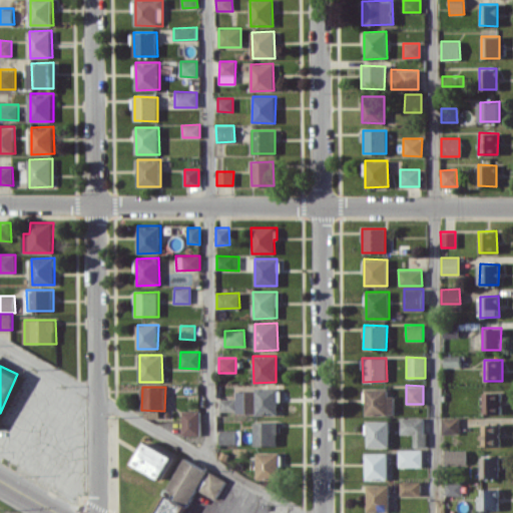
[(278,415),(277,388),(244,389),(245,415),(278,415)]
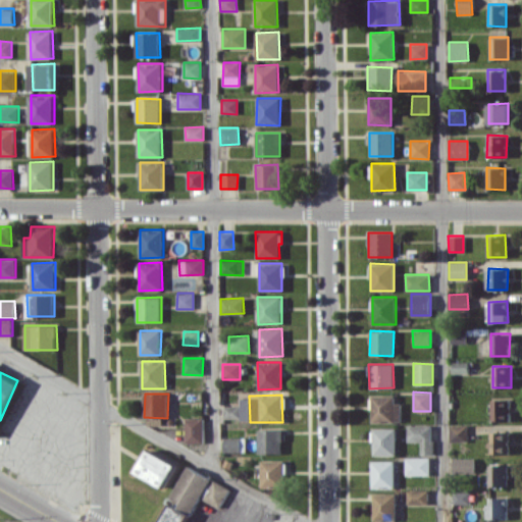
[(372,422),(401,422),(401,403),(395,403),(395,395),(371,395),(372,422)]
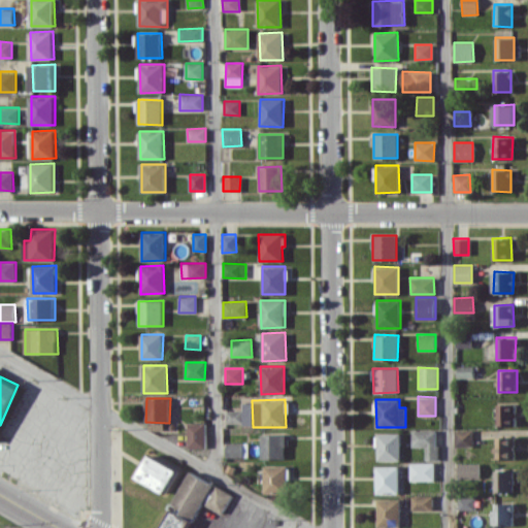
[(497,426),(516,425),(516,403),(497,403),(497,426)]
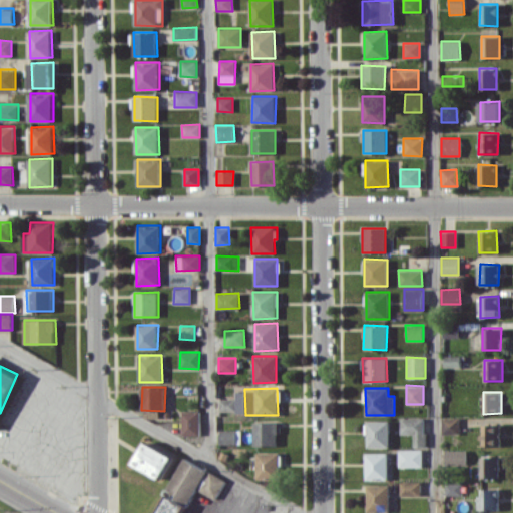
[(235,399),(219,399),(219,411),(235,411),(235,399)]
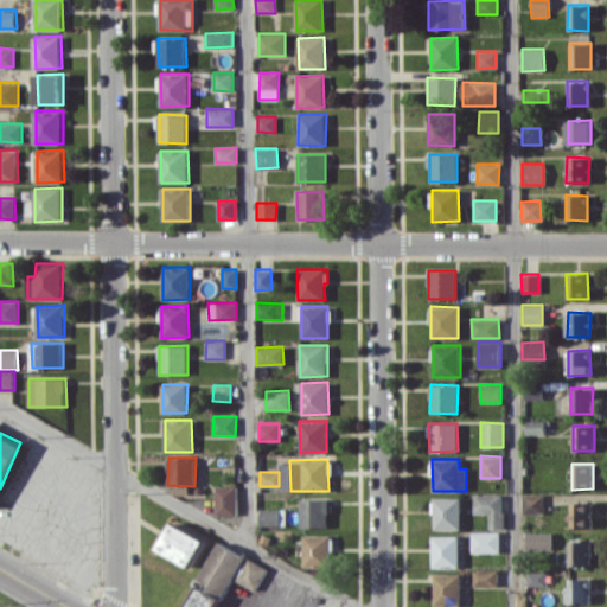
[(236,486),(216,486),(216,515),(236,515),(236,486)]
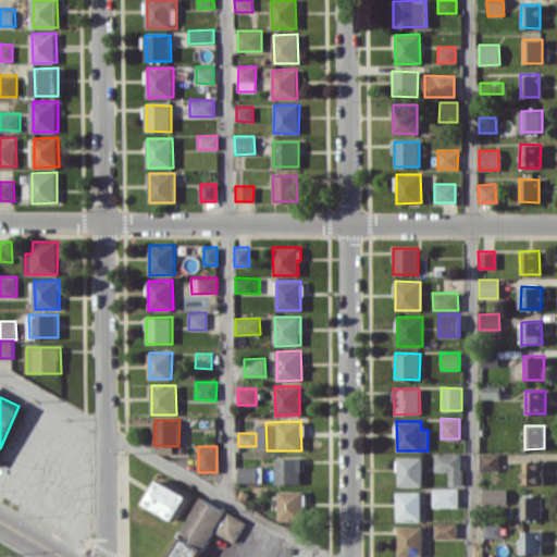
[(435,471),(448,471),(449,485),(461,485),(460,453),(434,454),(435,471)]
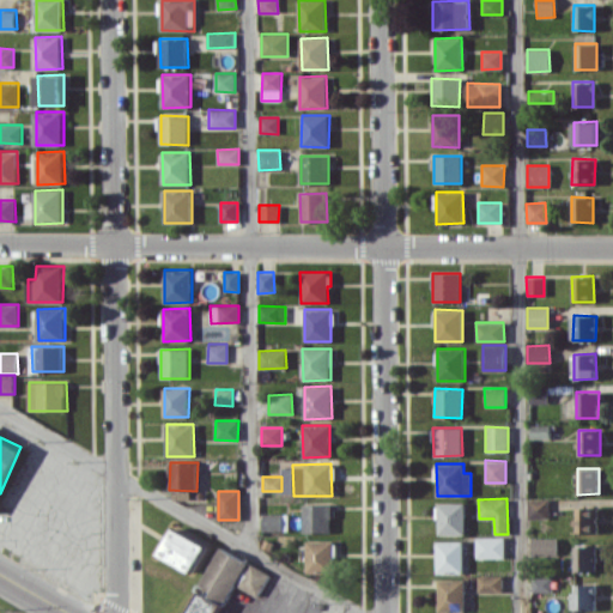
[(548,498),(528,499),(528,519),(550,517),(548,498)]
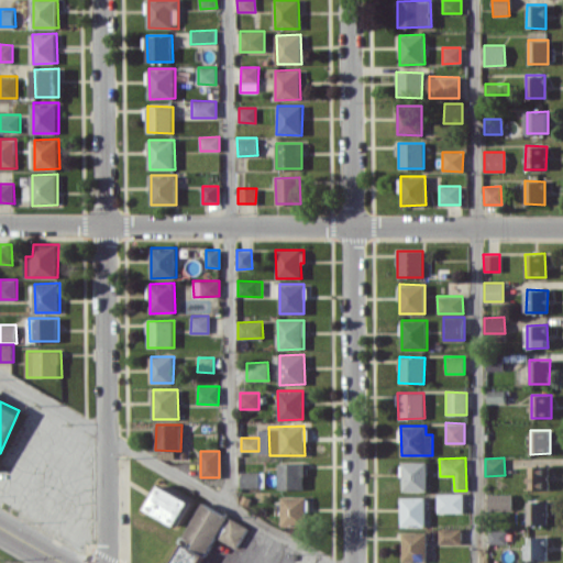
[(427,462),(403,462),(403,492),(428,492),(427,462)]
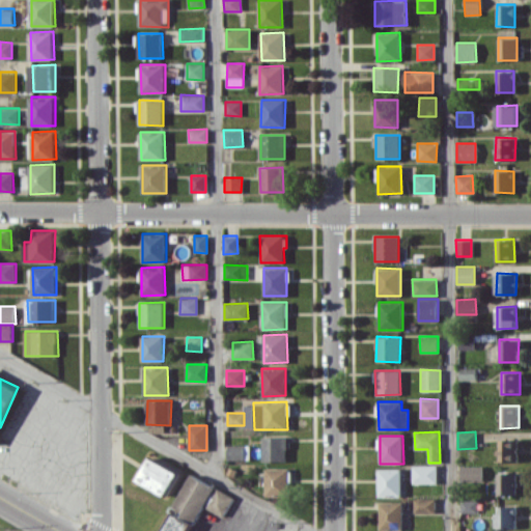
[(263,437),(263,462),(286,462),(286,437),(263,437)]
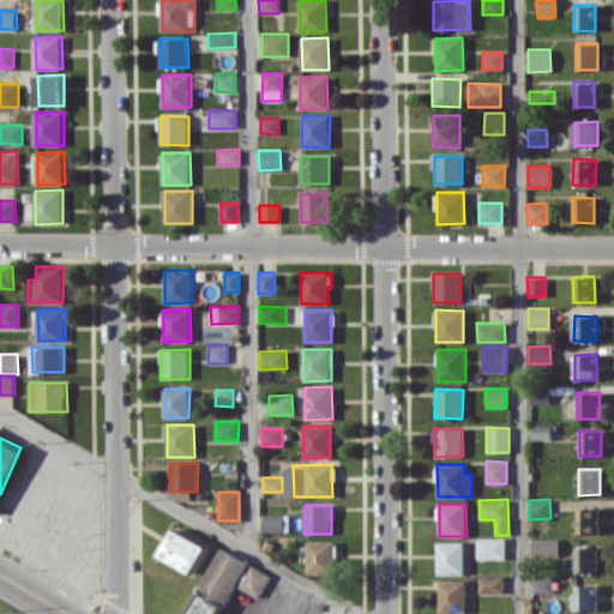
[(599,509),(577,509),(577,534),(599,534),(599,509)]
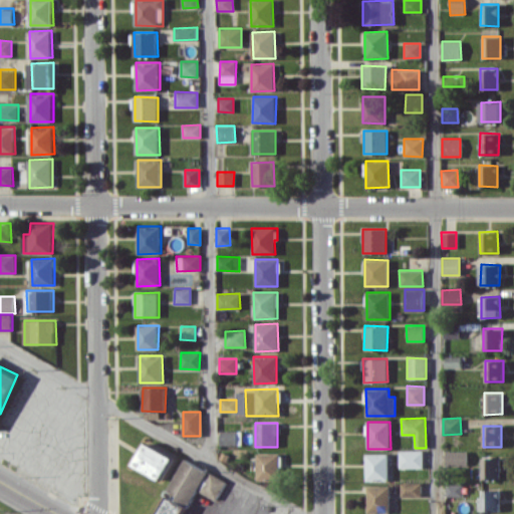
[(220,445),(241,446),(241,431),(220,431),(220,445)]
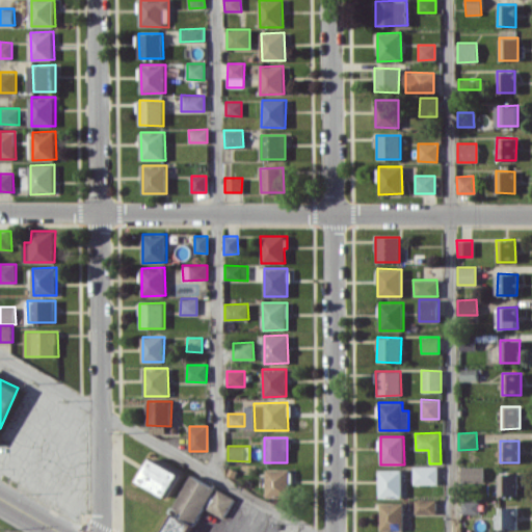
[(180,474),(152,458),(139,481),(166,497),(180,474)]
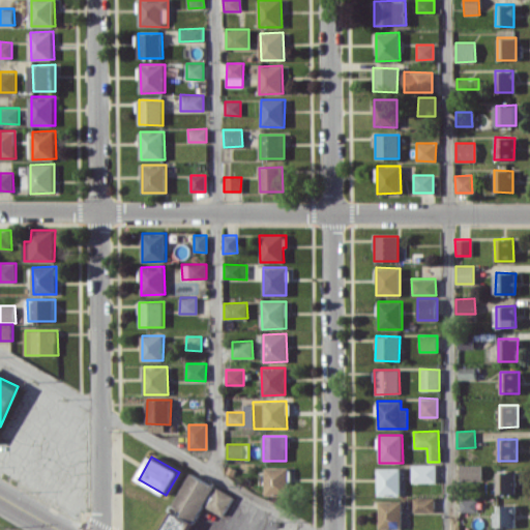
[(436,465),(411,465),(411,482),(436,482),(436,465)]
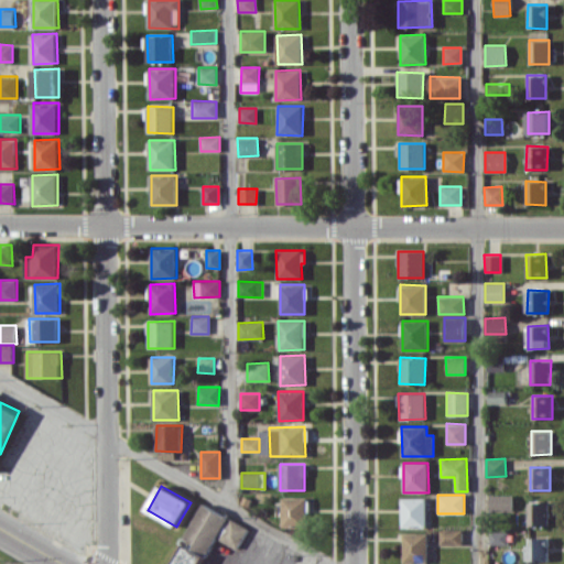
[(513,495),(489,495),(490,511),(513,510),(513,495)]
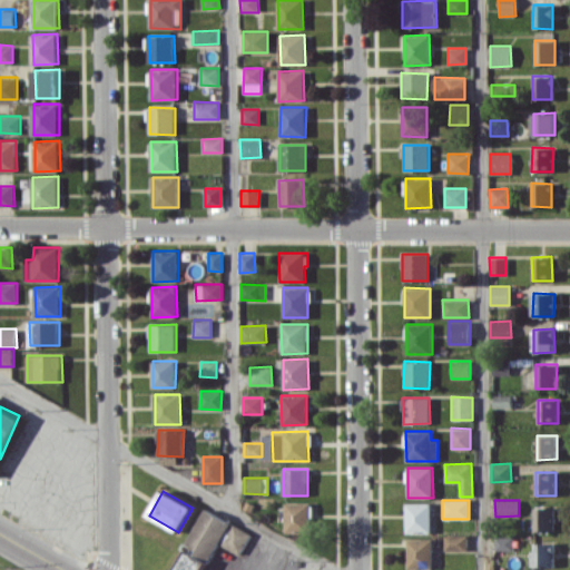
[(285,532),(311,532),(310,502),(285,502),(285,532)]
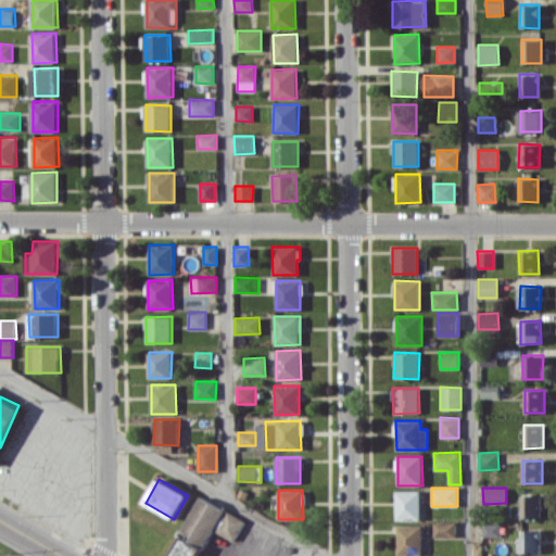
[(396,520),(420,519),(420,491),(396,491),(396,520)]
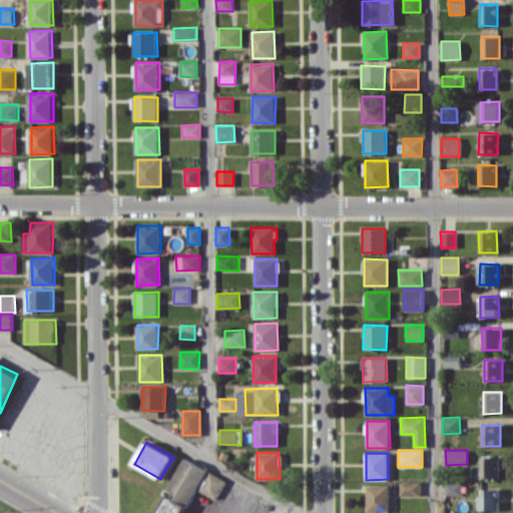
[(499,478),(499,457),(481,456),(481,478),(499,478)]
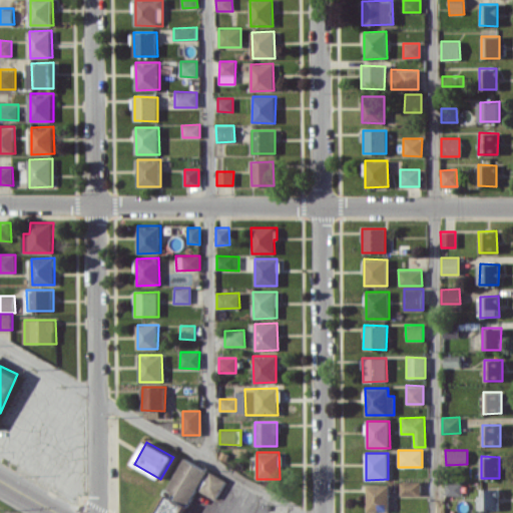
[(183,512),(205,469),(183,458),(167,491),(156,512),(183,512)]
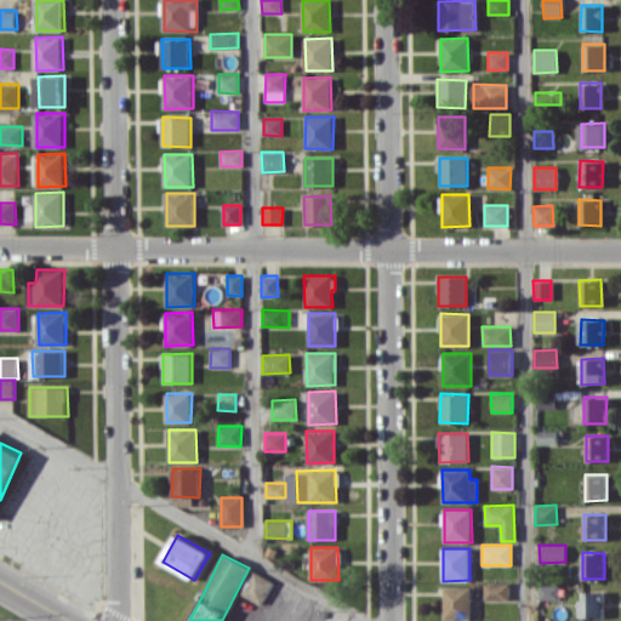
[(261,604),(273,581),(255,571),(243,594),(261,604)]
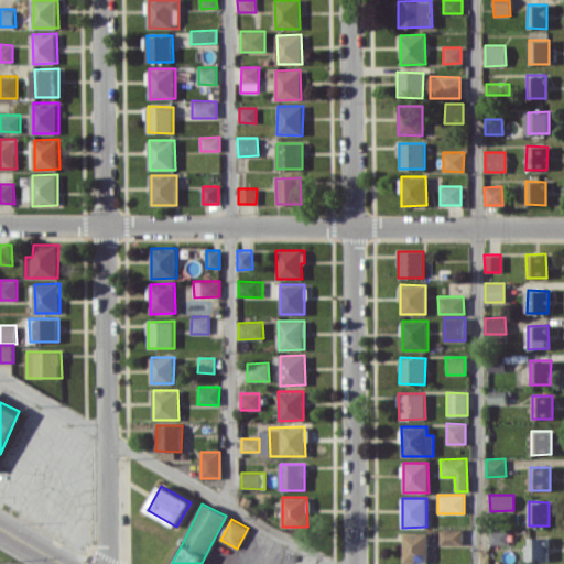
[(463,530),(440,529),(440,544),(463,545),(463,530)]
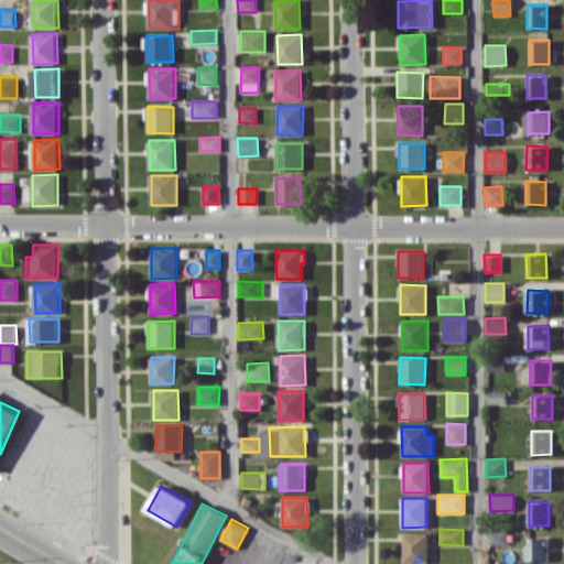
[(508,531),(490,531),(490,544),(508,543),(508,531)]
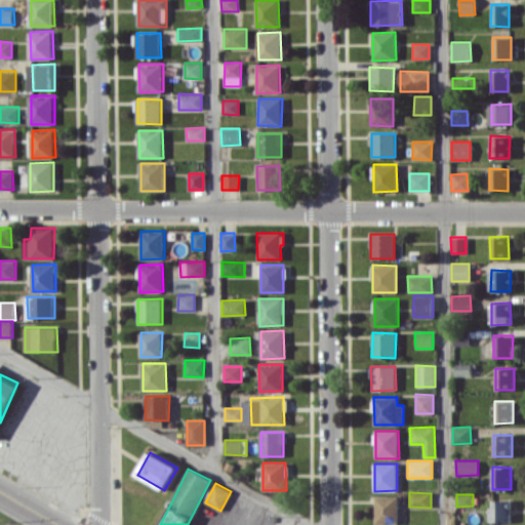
[(399,524),(399,496),(375,495),(375,523),(399,524)]
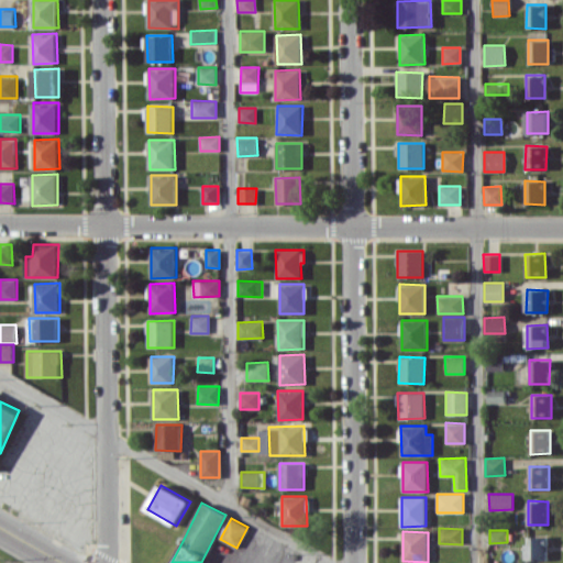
[(547,560),(548,537),(528,536),(527,560),(547,560)]
